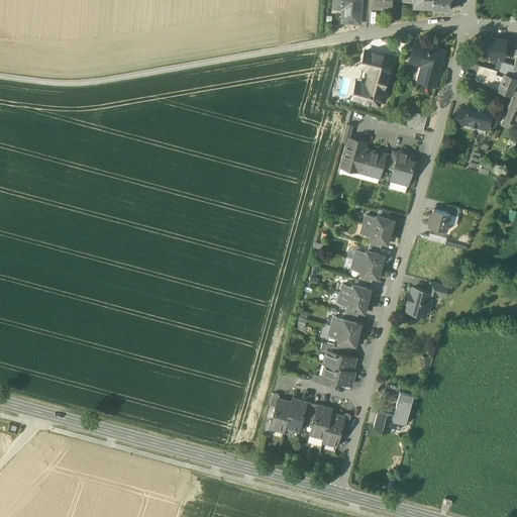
[(360,0),(334,0),(334,4),(343,4),(342,22),(359,23),(360,0)]
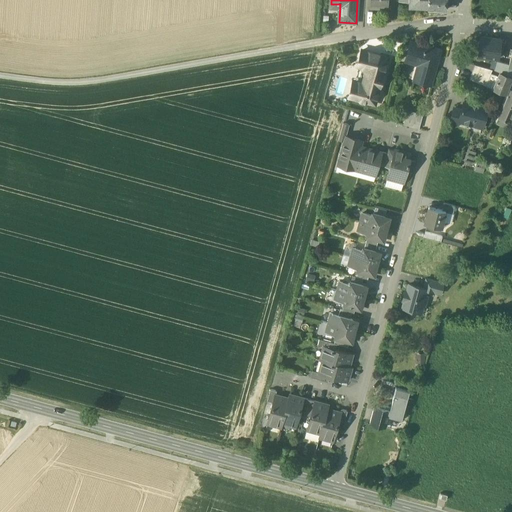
[(370,0),(370,8),(379,8),(379,6),(388,7),(387,0),(370,0)]
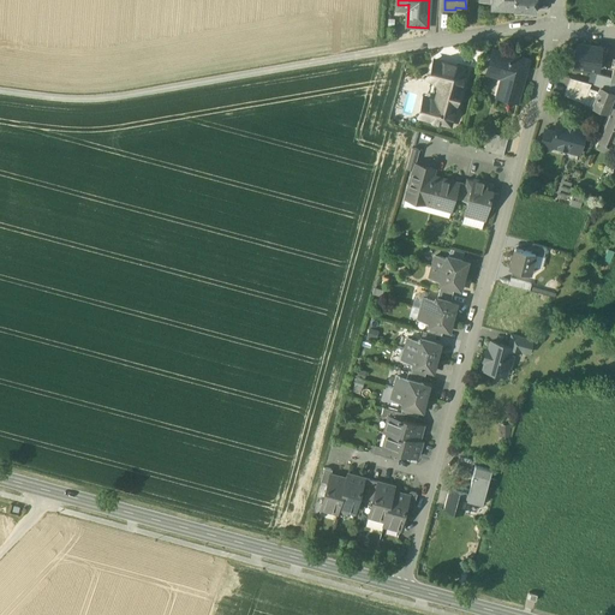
[(479,0),(479,1),(491,3),(491,10),(513,11),(513,0),(479,0)]
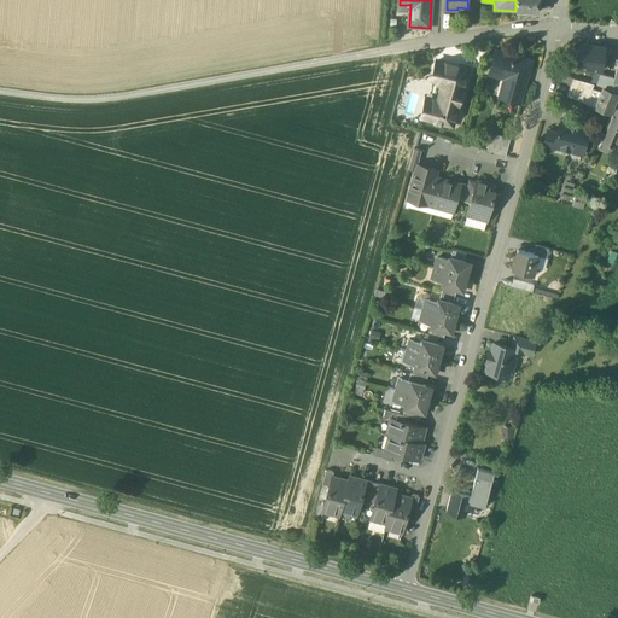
[(516,0),(516,11),(526,11),(528,11),(538,11),(538,0),(516,0)]
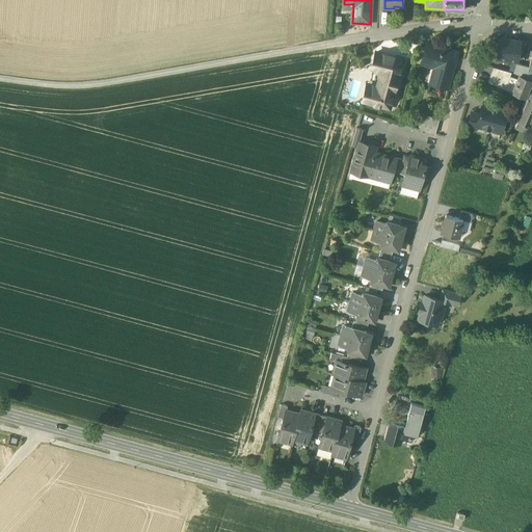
[(498,53),(498,58),(517,61),(520,42),(500,38),(499,45),(498,44),(496,53),(498,53)]
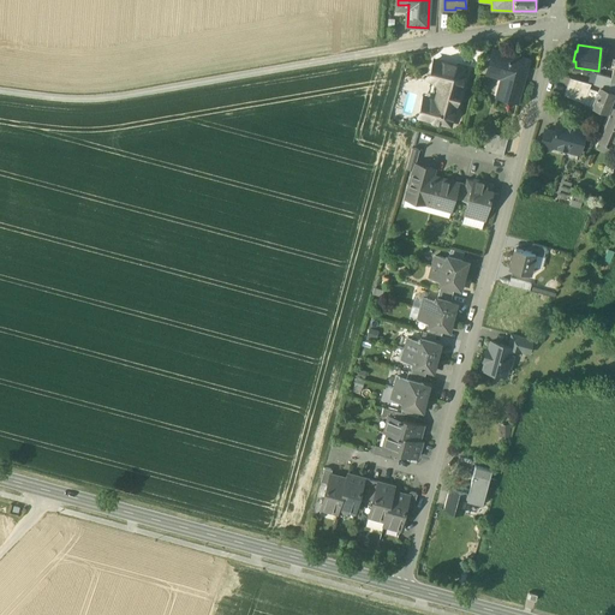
[(507,53),(506,58),(491,54),(491,57),(487,73),(503,77),(497,97),(518,102),(529,60),(507,53)]
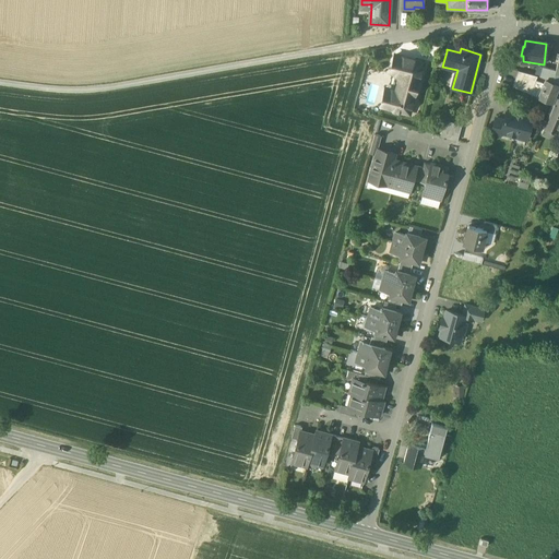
[(440,49),(436,66),(442,67),(447,51),(440,49)]
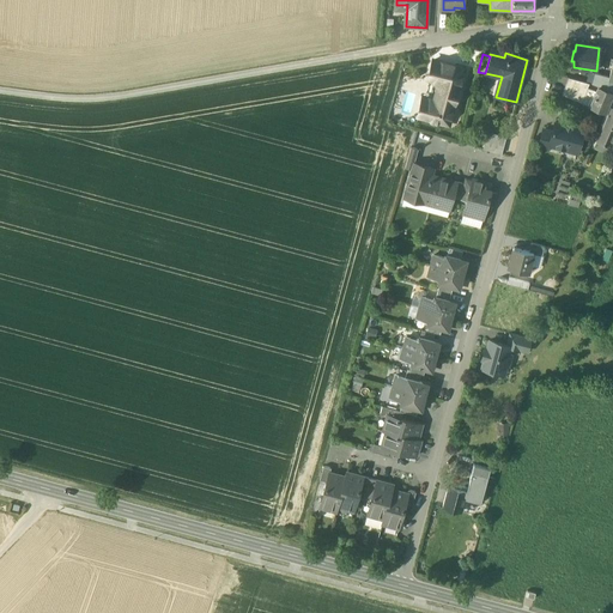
[(449,65),(434,60),(429,77),(439,80),(444,82),(449,65)]
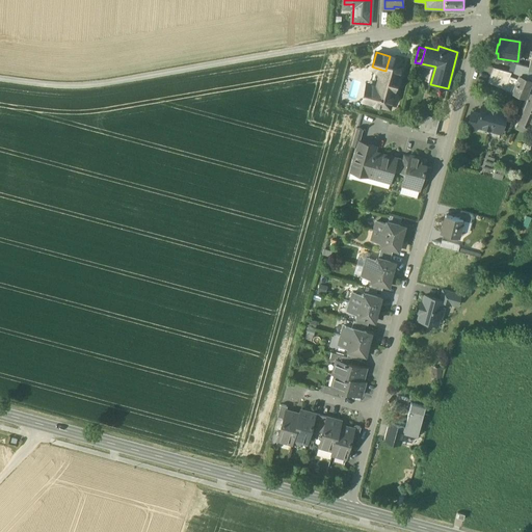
[(402,59),(390,56),(386,71),(381,70),(376,89),(367,86),(363,101),(389,108),(402,59)]
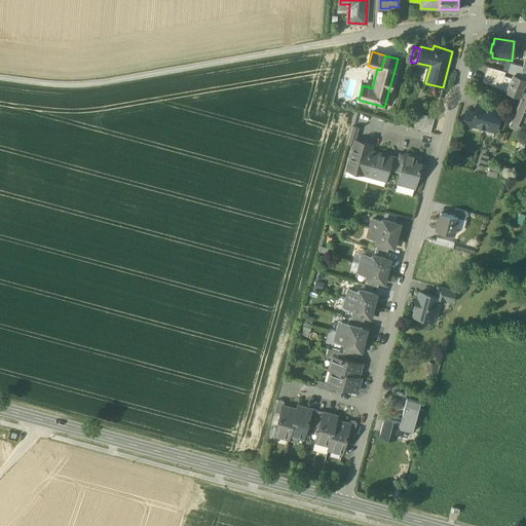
[(523,66),(511,63),(508,72),(520,77),(522,71),(522,70),(523,66)]
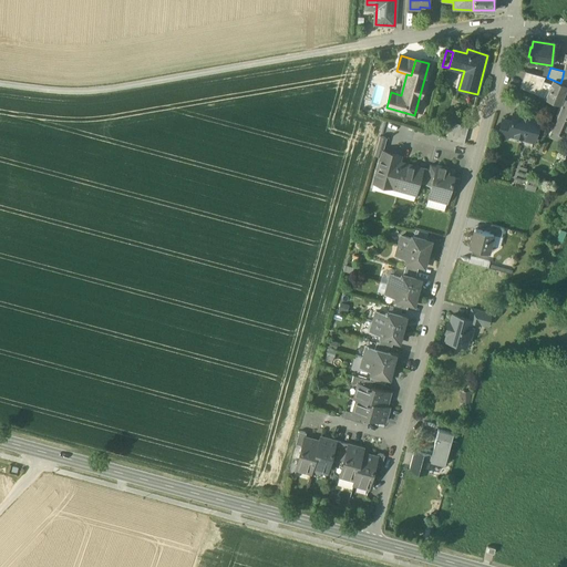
[(542,76),(526,72),(519,88),(537,95),(543,82),(545,78),(542,76)]
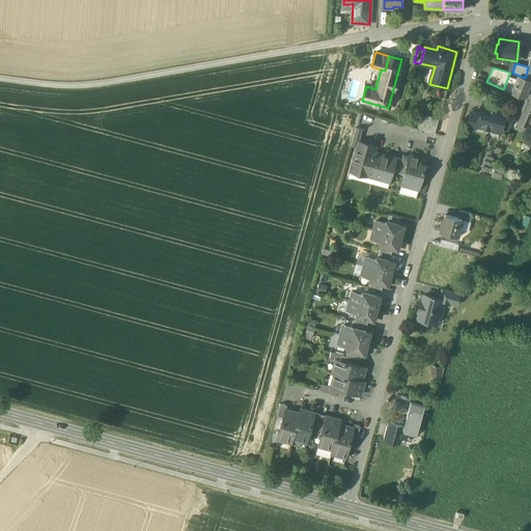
[(516,80),(508,77),(503,89),(525,98),(527,92),(529,87),(530,81),(518,76),(516,80)]
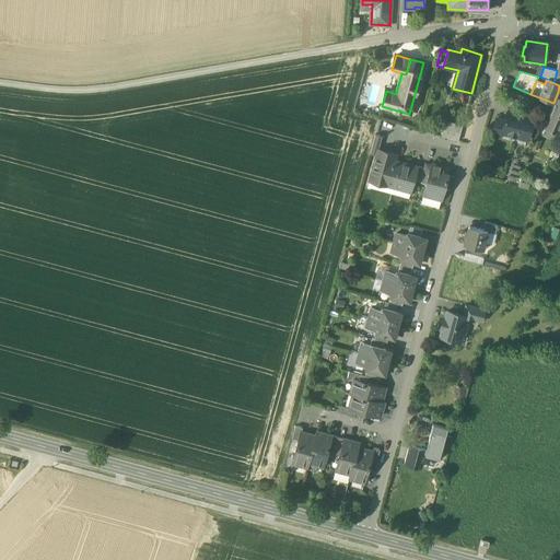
[(559,98),(558,97),(555,107),(553,107),(548,120),(545,128),(545,129),(557,135),(558,135),(559,128),(559,98)]
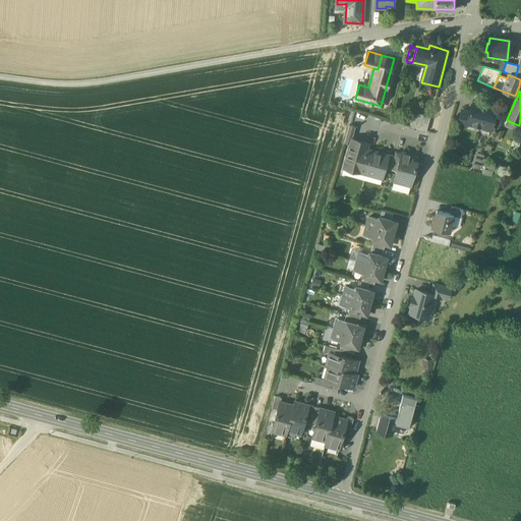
[(496,110),(472,104),(469,112),(467,120),(468,121),(467,124),(490,130),(496,110)]
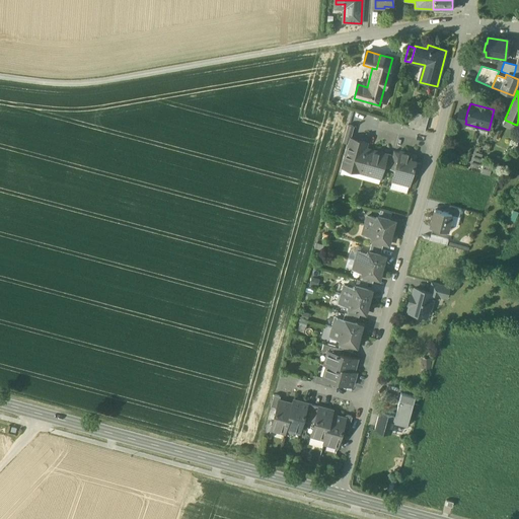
[(460,109),(456,123),(464,125),(465,124),(466,121),(465,120),(467,112),(460,109)]
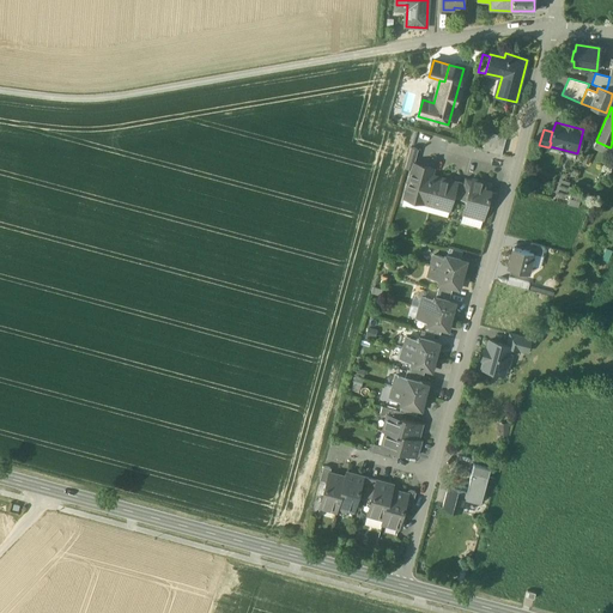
[(505,138),(487,133),(486,139),(485,141),(504,146),(505,138)]
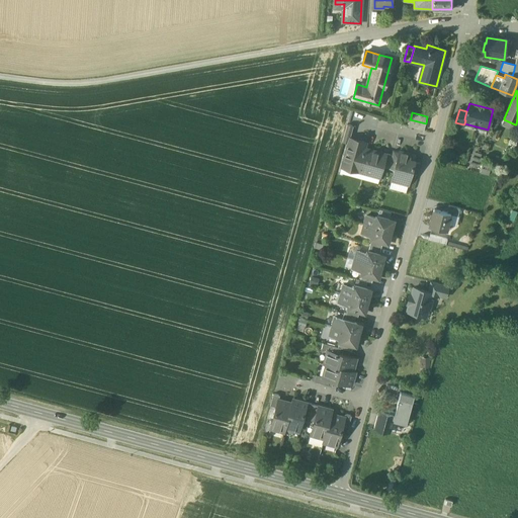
[(426,123),(410,119),(409,126),(424,131),(426,123)]
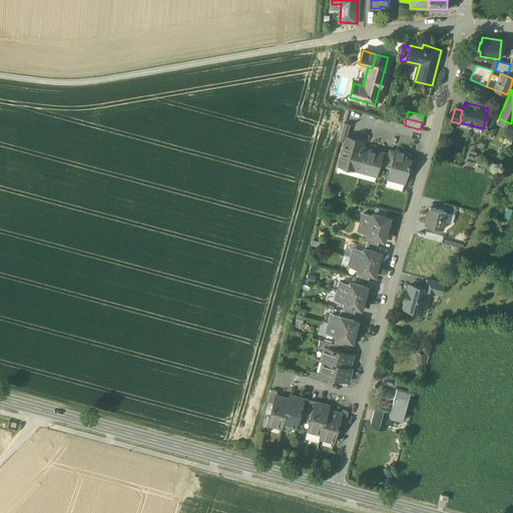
[(510,123),(499,118),(497,123),(508,128),(510,123)]
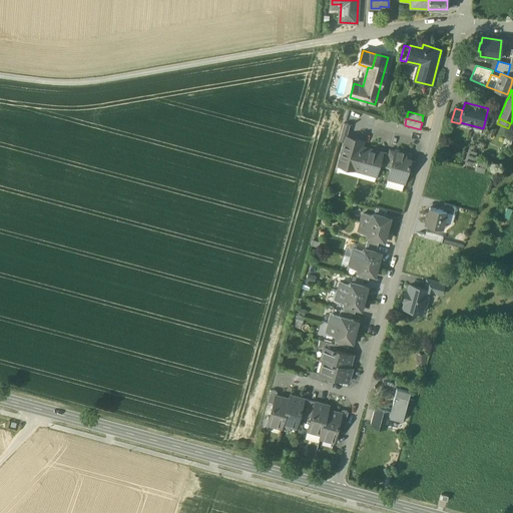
[(344,122),(339,140),(345,141),(346,136),(347,136),(350,124),(344,122)]
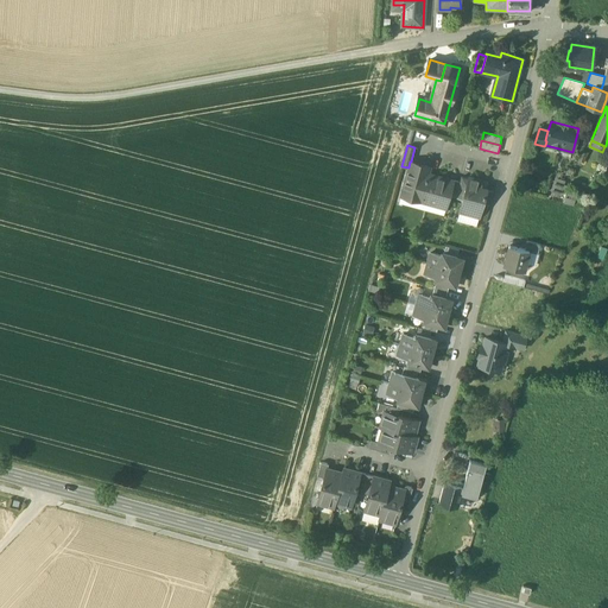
[(411,162),(410,162),(409,168),(401,194),(419,198),(420,198),(428,173),(430,166),(411,162)]
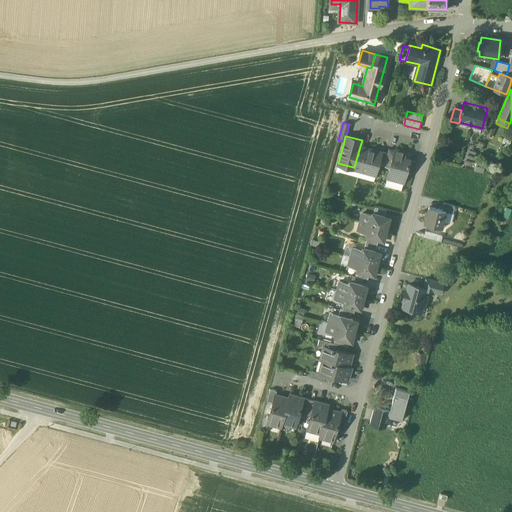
[(360,146),(354,167),(353,167),(353,169),(360,171),(366,148),(360,146)]
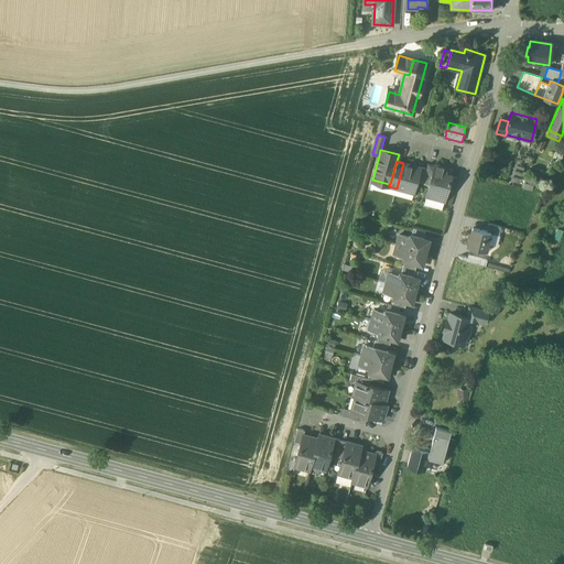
[(420,167),(403,163),(397,188),(413,193),(416,180),(420,167)]
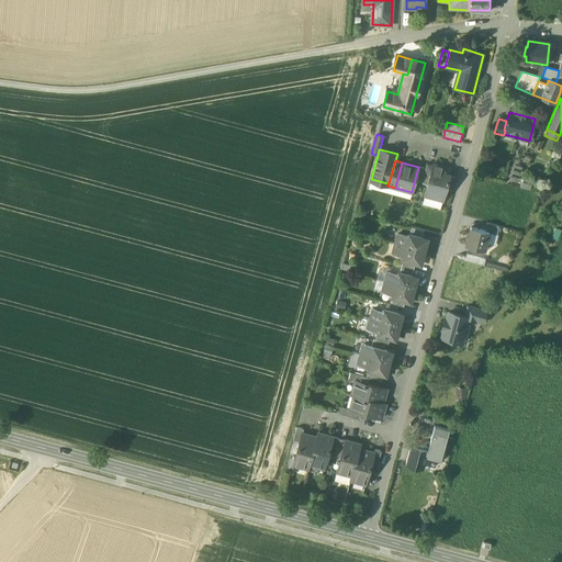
[(422,181),(422,182),(428,184),(433,165),(427,164),(425,168),(422,181)]
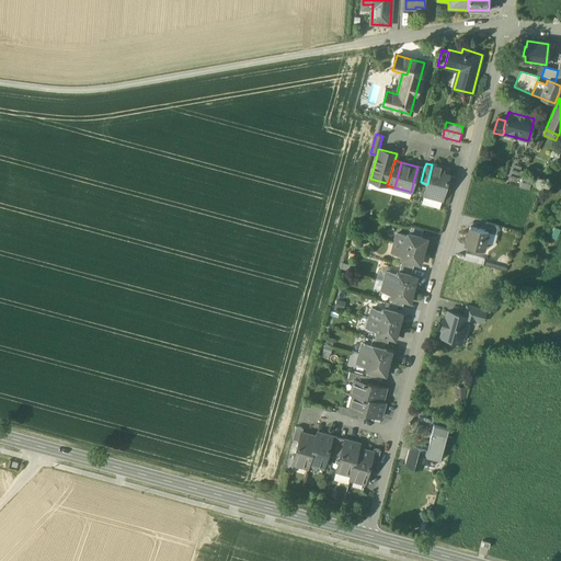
[(444,167),(433,163),(432,164),(427,184),(424,195),(442,201),(445,187),(449,174),(442,173),(444,167)]
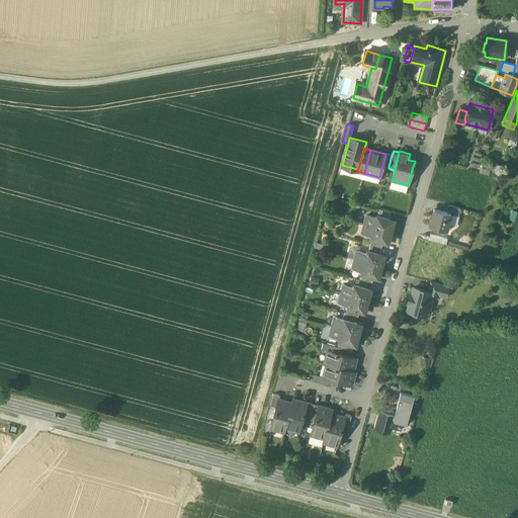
[(392,155),(385,154),(382,165),(389,167),(392,155)]
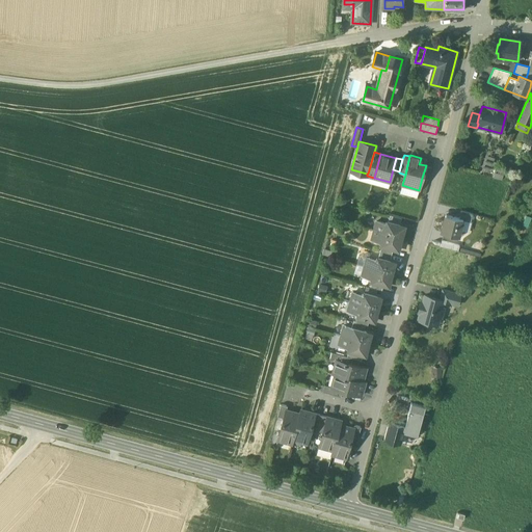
[(494,161),(485,159),(482,166),(490,169),(494,161)]
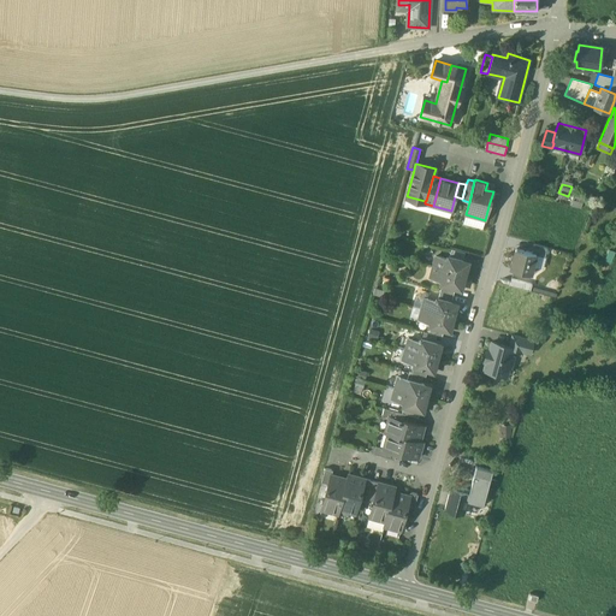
[(499,194),(493,191),(489,206),(496,208),(499,194)]
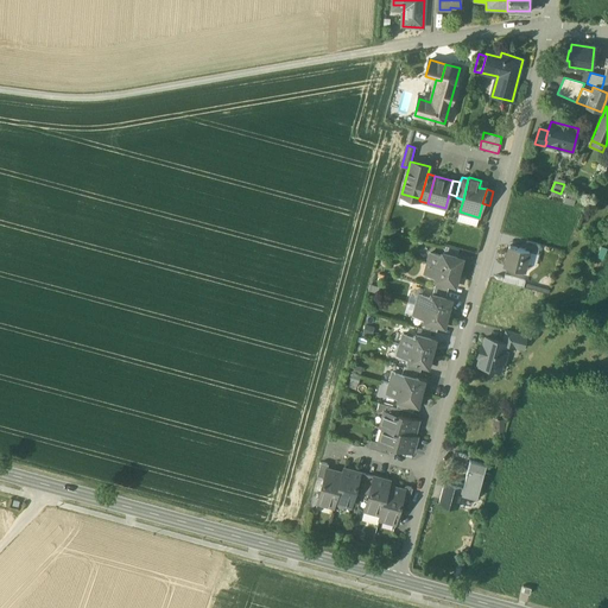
[(572,197),(567,195),(563,203),(570,204),(572,197)]
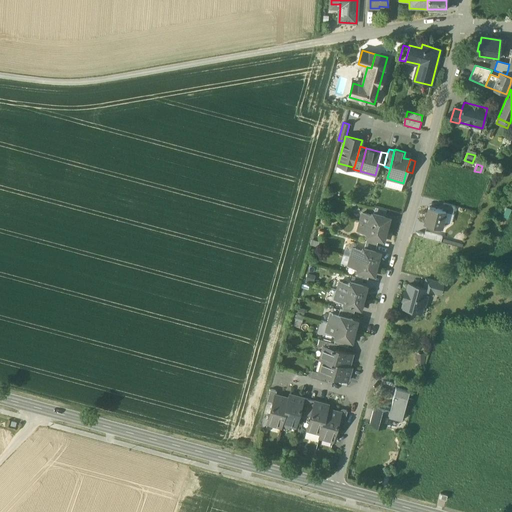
[(455,206),(444,203),(442,210),(445,211),(453,213),(455,206)]
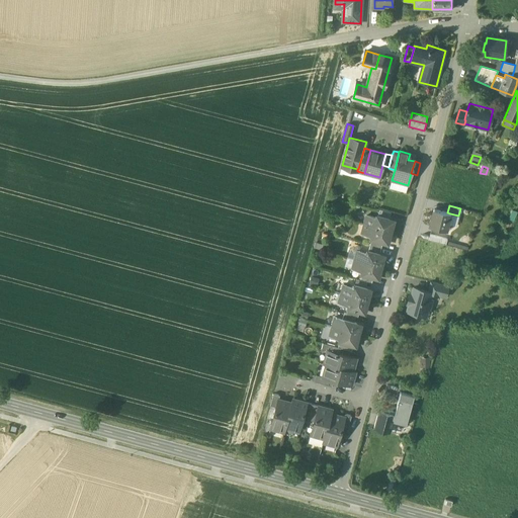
[(391,212),(379,209),(378,216),(390,219),(391,212)]
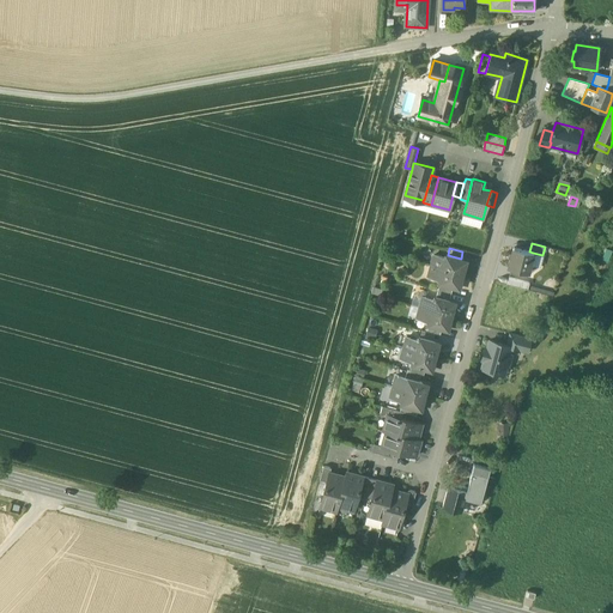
[(529,252),(514,248),(509,268),(528,273),(533,253),(529,252)]
